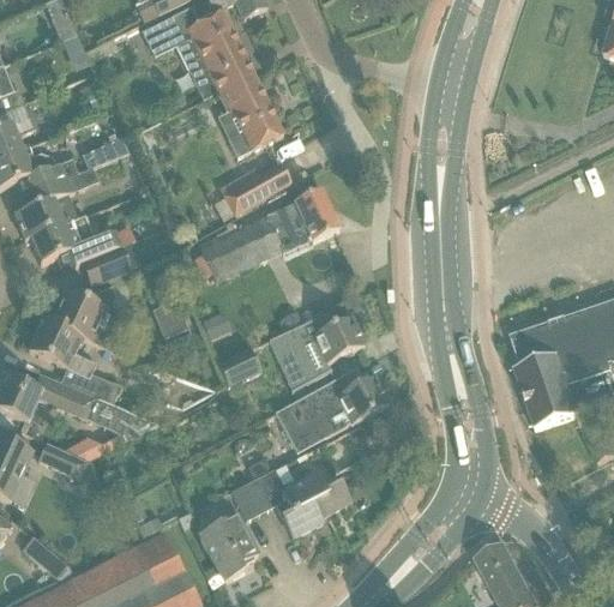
[(158,14),(151,0),(149,0),(136,6),(143,22),(158,14)]
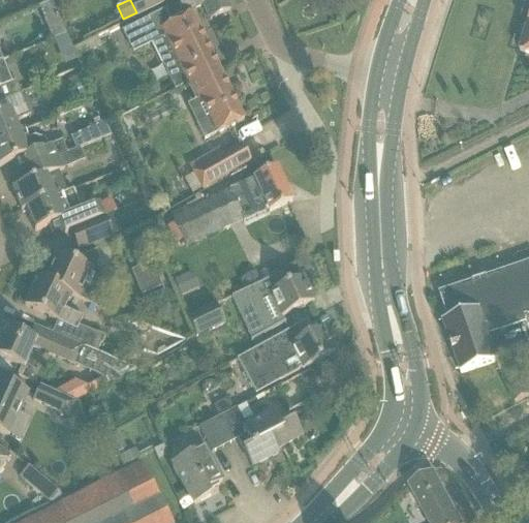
[(132,0),(137,11),(161,0),(132,0)]
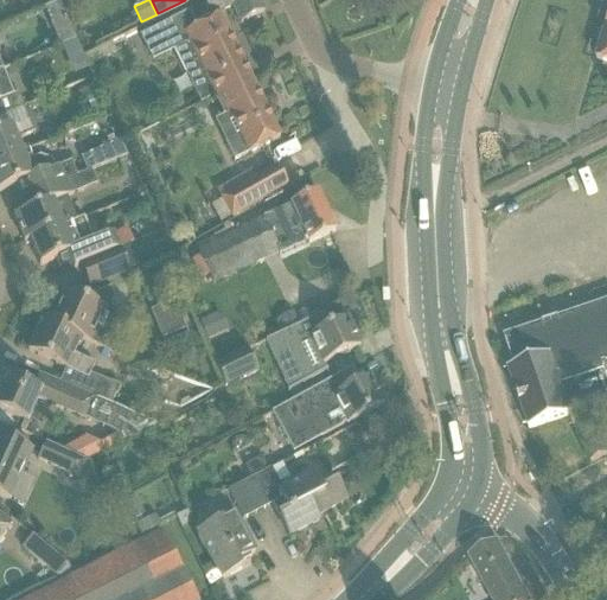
[(204,0),(210,11),(232,0),(241,18),(263,6),(260,0),(204,0)]
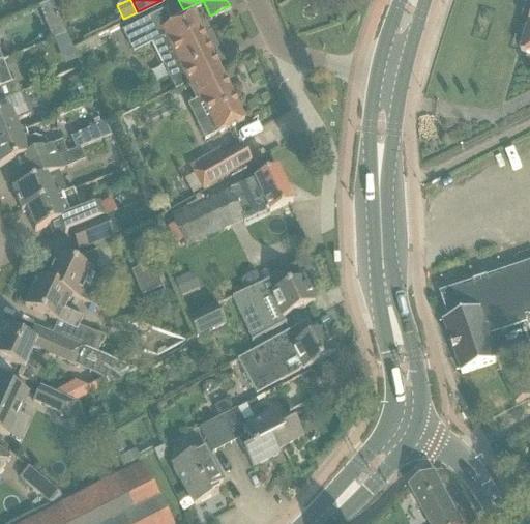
[(188,78),(188,79),(217,64),(192,9),(171,20),(164,5),(121,26),(133,48),(166,32),(176,53),(163,59),(168,69),(175,85),(188,78)]
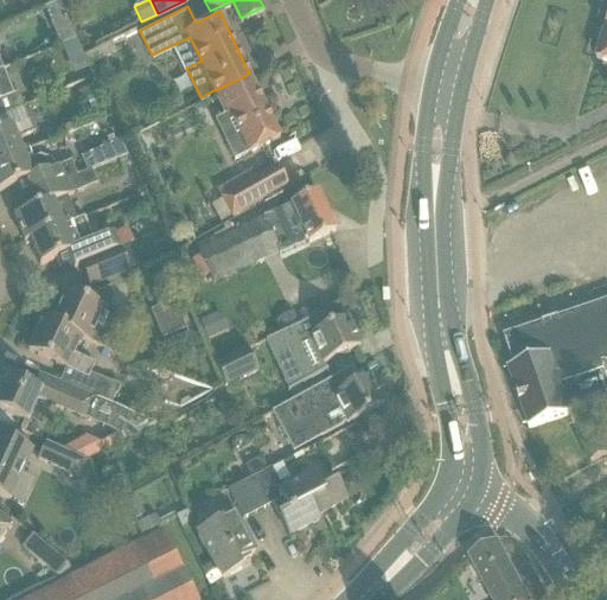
[(65,11),(50,18),(59,40),(76,34),(65,11)]
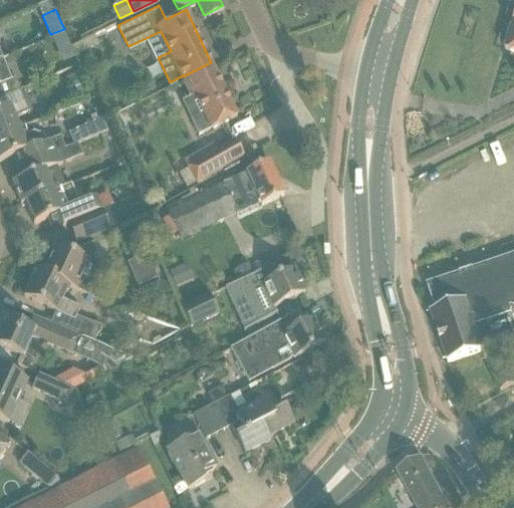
[(513,12),(505,45),(513,47),(513,12)]
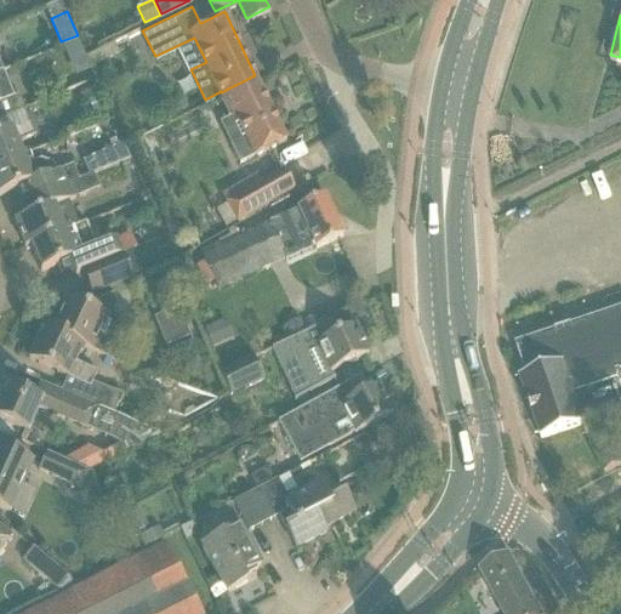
[(0,112),(24,102),(18,87),(12,90),(0,63),(0,112)]
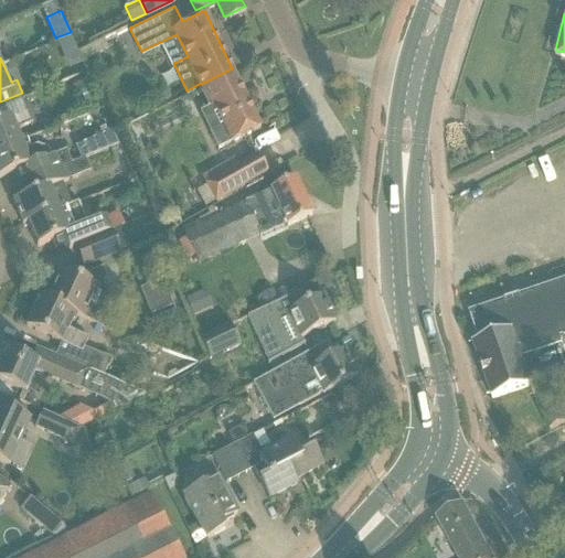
[(232,68),(201,84),(210,102),(200,107),(217,145),(259,125),(232,68)]
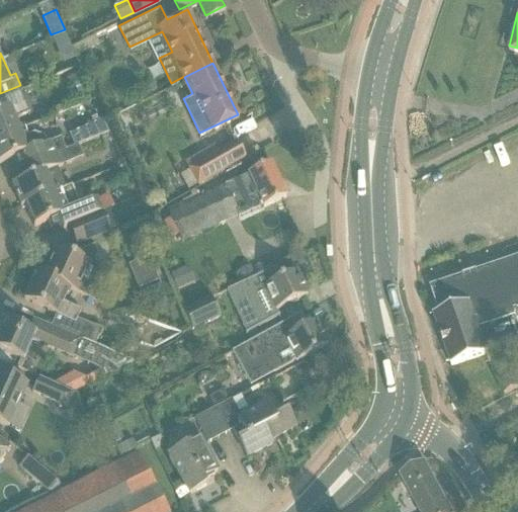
[(82,77),(74,80),(78,89),(86,85),(82,77)]
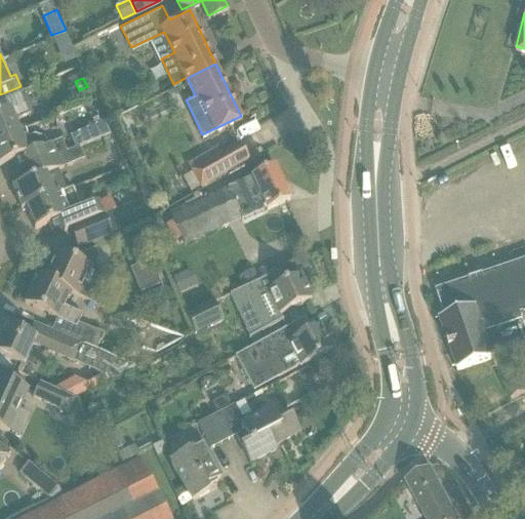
[(13,115),(30,109),(21,86),(0,94),(0,134),(18,127),(17,126),(13,115)]
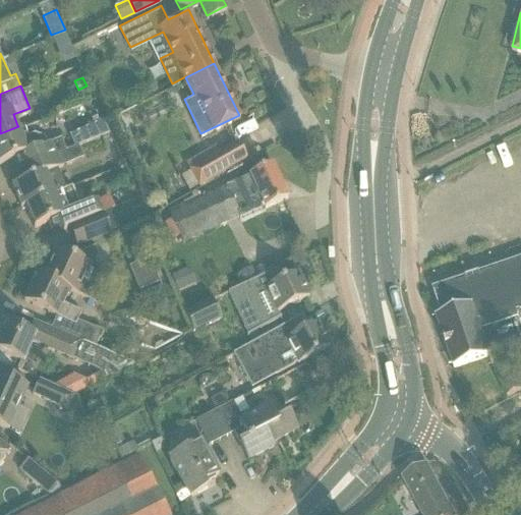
[(46,139),(43,133),(34,129),(26,132),(23,124),(22,123),(17,125),(18,126),(0,133),(0,159),(10,155),(15,167),(18,166),(41,157),(44,156),(43,155),(65,146),(60,133),(46,139)]
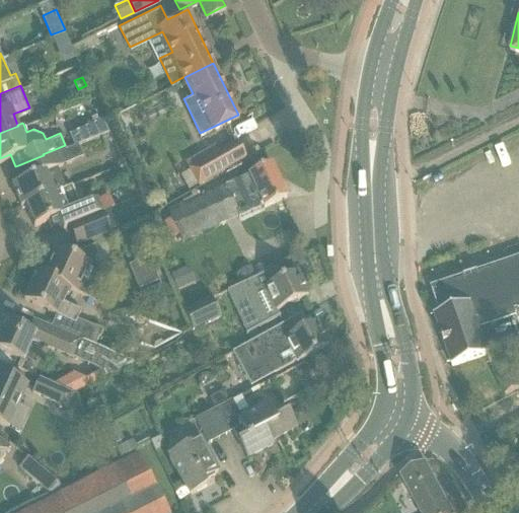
[(184,158),(198,181),(227,164),(214,141),(184,158)]
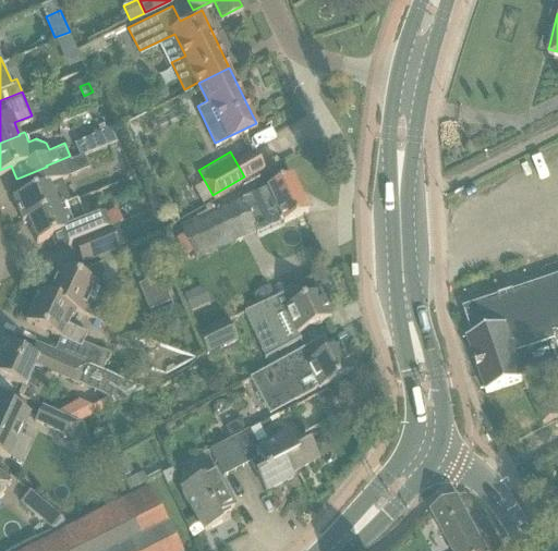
[(23,218),(27,216),(27,215),(70,197),(69,195),(61,175),(84,166),(80,152),(70,156),(46,166),(47,167),(44,168),(20,178),(25,188),(12,194),(23,218)]
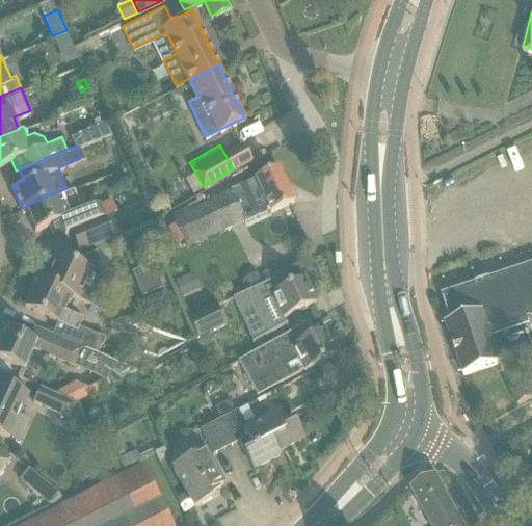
[(259,173),(171,212),(186,242),(244,216),(245,218),(269,208),(269,209),(274,207),(293,199),(277,163),(259,173)]
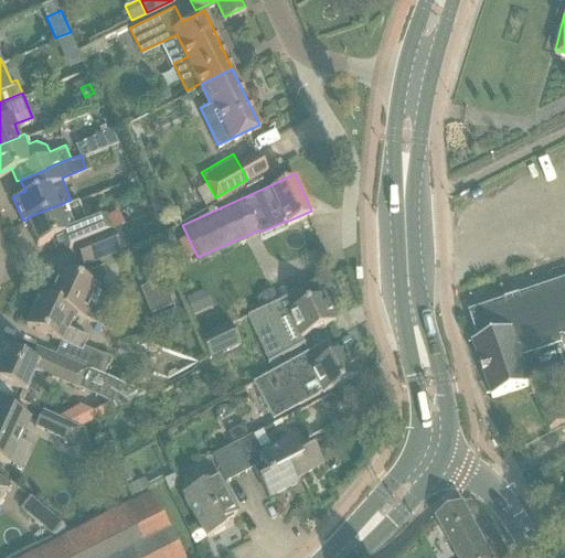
[(85,220),(75,197),(75,195),(70,197),(71,200),(28,217),(28,218),(38,242),(52,236),(56,248),(82,238),(110,226),(112,226),(105,212),(85,220)]
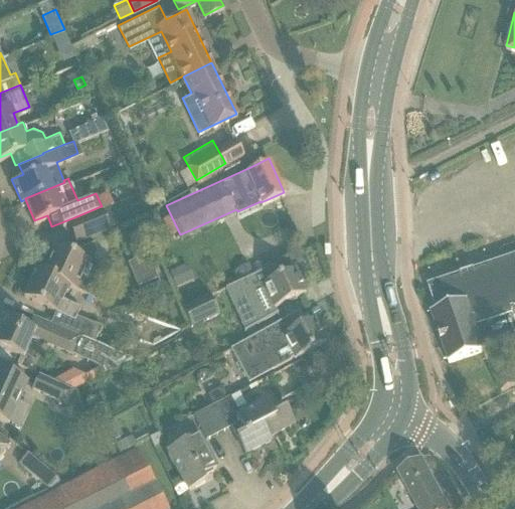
[(101,206),(74,217),(75,219),(69,221),(75,237),(108,224),(101,206)]
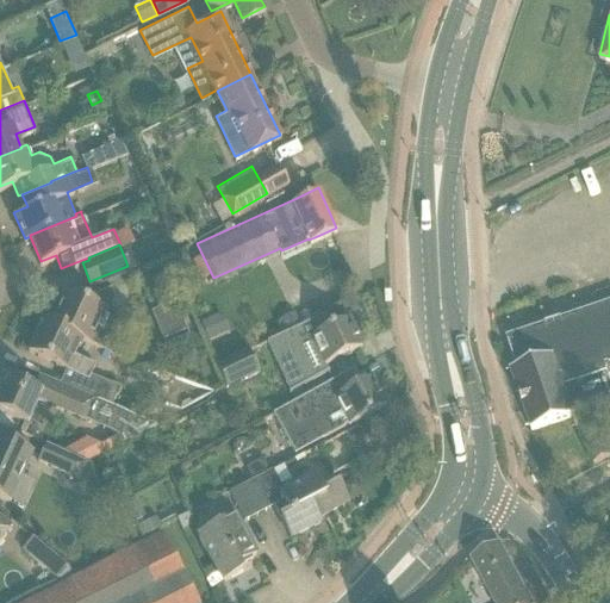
[(66,290),(51,319),(80,335),(110,348),(122,324),(111,299),(116,297),(111,284),(88,293),(85,299),(66,290)]
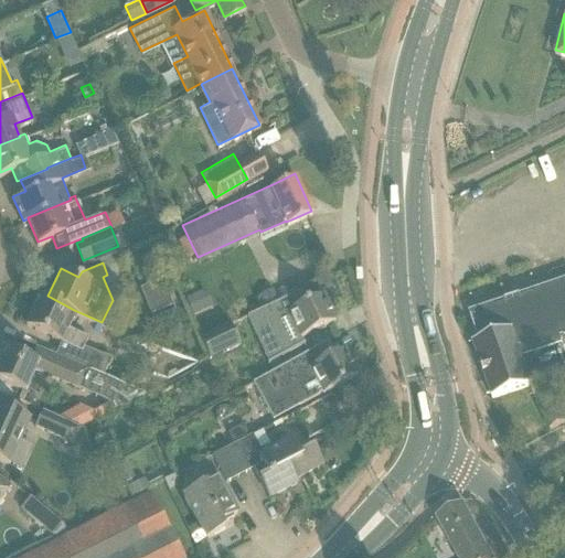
[(564,275),(470,301),(479,335),(476,336),(491,389),(558,371),(553,349),(564,345),(564,275)]
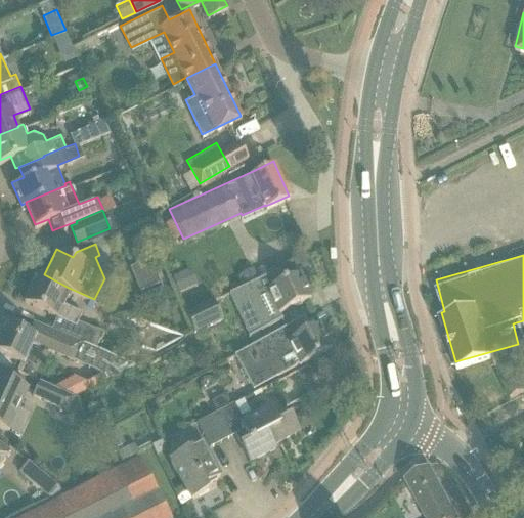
[(186,266),(173,272),(180,287),(192,282),(186,266)]
